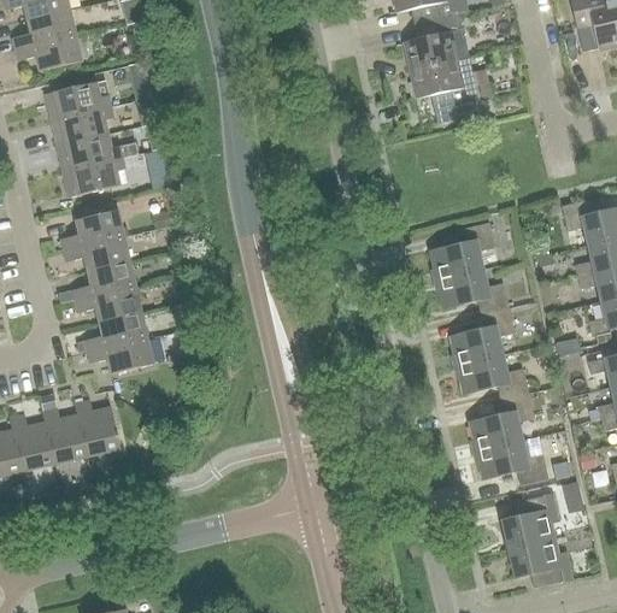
[(23,5),(27,19),(69,9),(66,0),(3,0),(5,9),(23,5)]
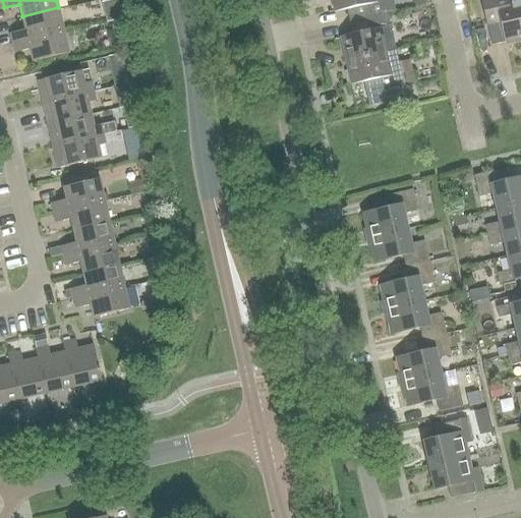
[(331,0),(334,10),(346,7),(349,20),(386,11),(386,9),(395,7),(393,0),(331,0)]
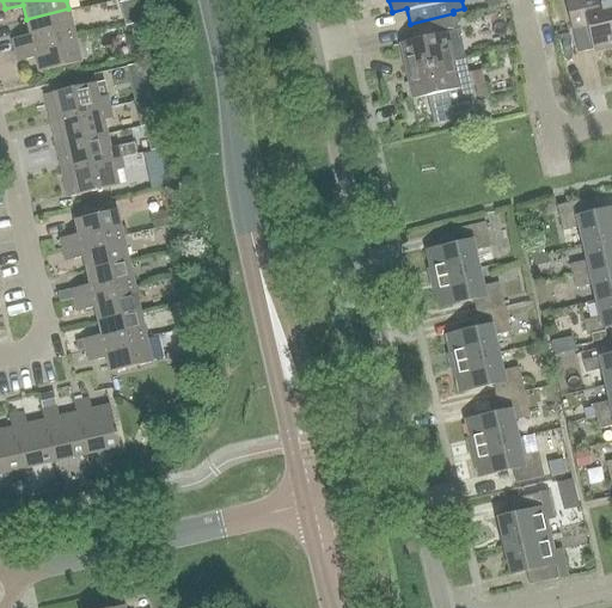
[(593,50),(611,45),(611,5),(610,0),(594,0),(564,0),(571,26),(587,23),(593,50)]
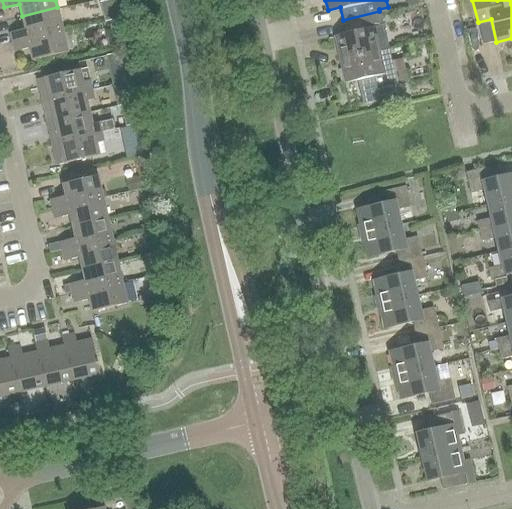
[(9,31),(12,40),(62,29),(57,7),(22,16),(25,27),(9,31)]
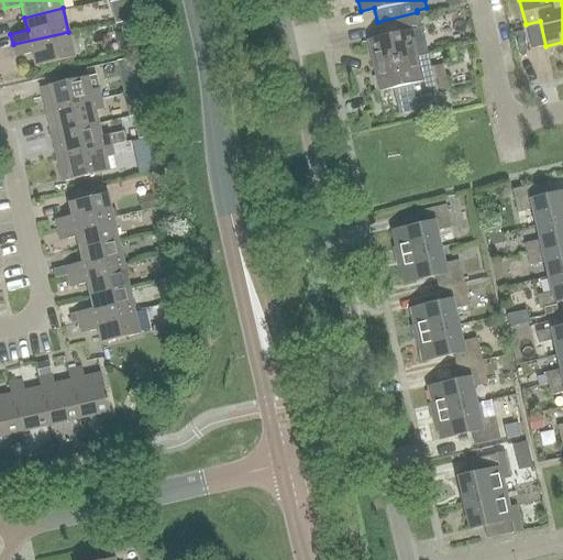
[(426,52),(417,12),(377,22),(381,35),(367,39),(373,64),(426,52)]
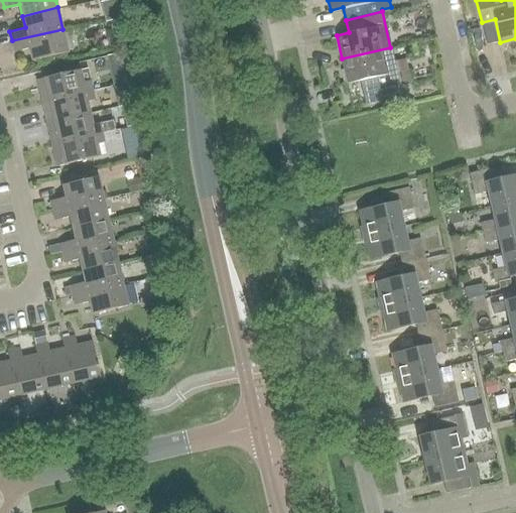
[(121,26),(106,28),(109,44),(124,41),(121,26)]
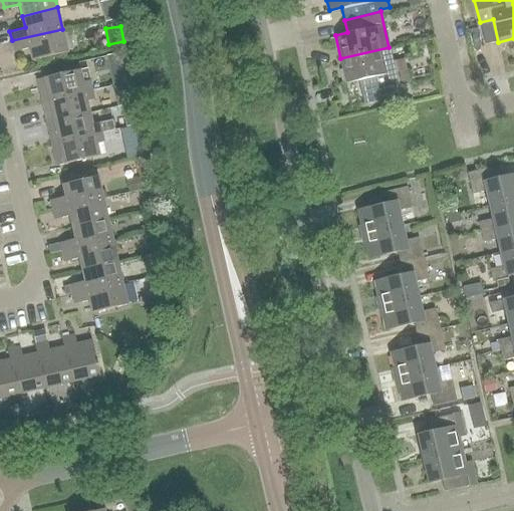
[(67,50),(62,29),(12,40),(14,50),(29,46),(32,58),(67,50)]
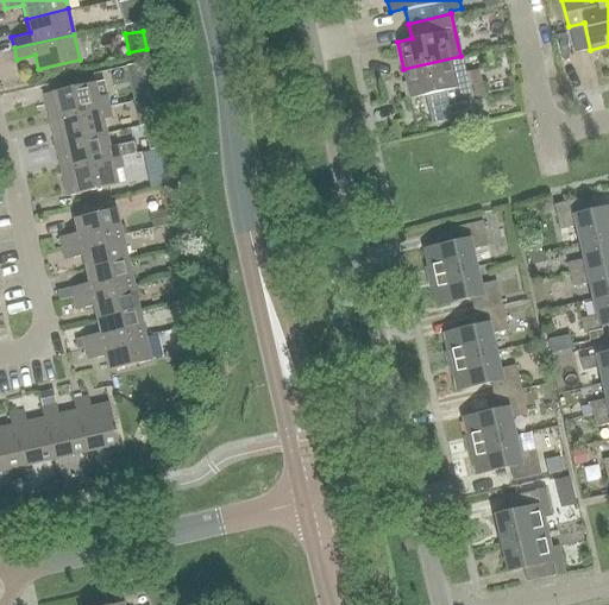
[(428,108),(450,104),(452,117),(473,112),(460,56),(403,69),(409,95),(425,92),(428,108)]
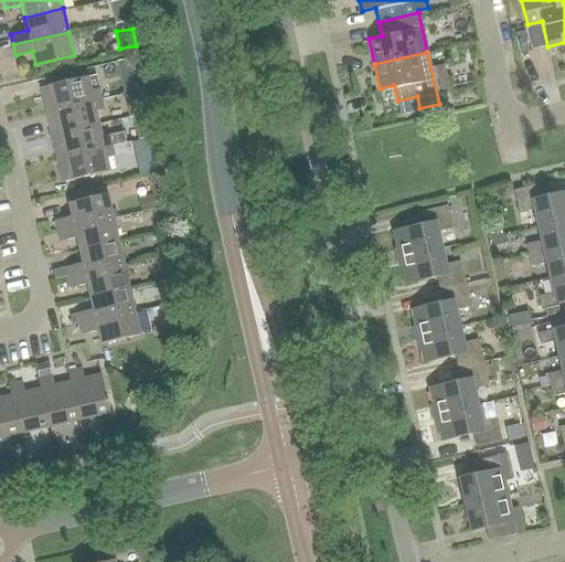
[(46,109),(100,97),(95,73),(41,86),(46,109)]
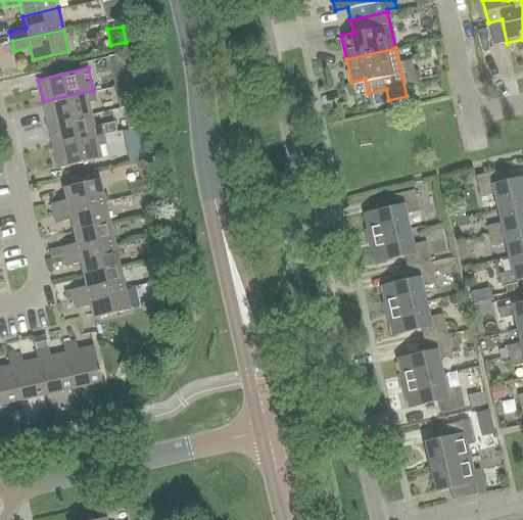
[(48,123),(55,122),(91,113),(88,101),(95,99),(93,90),(43,101),(44,107),(48,123)]
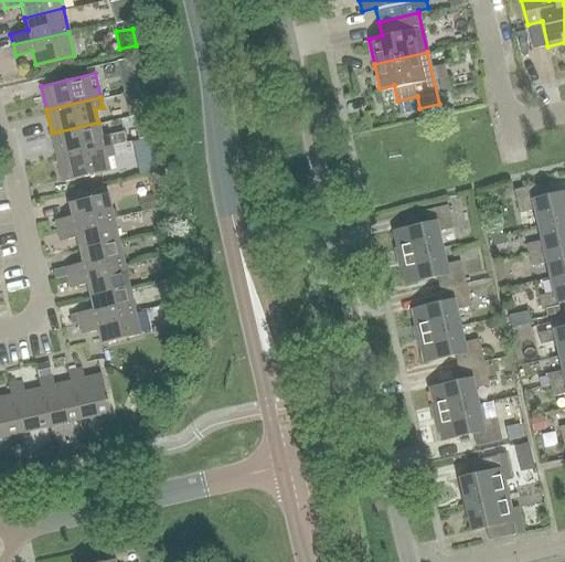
[(55,147),(56,156),(112,144),(125,140),(123,130),(100,135),(98,123),(60,131),(52,133),(55,147)]
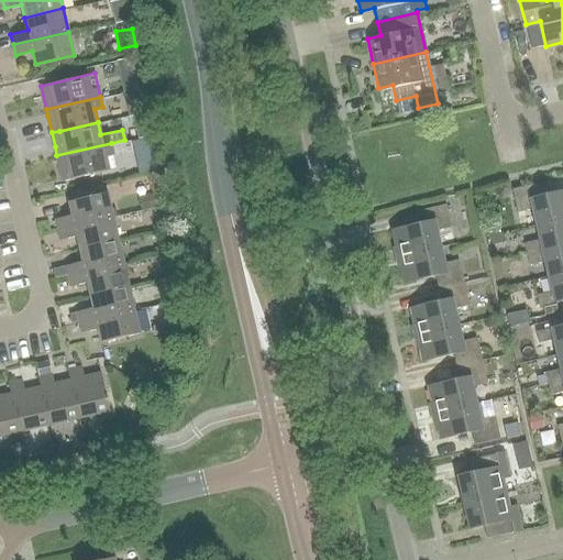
[(139,136),(132,139),(138,162),(153,157),(147,134),(139,136)]
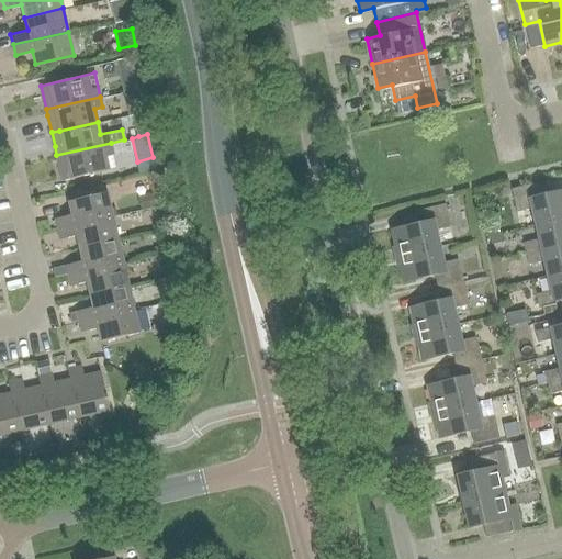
[(56,155),(62,179),(109,168),(105,155),(113,153),(111,143),(56,155)]
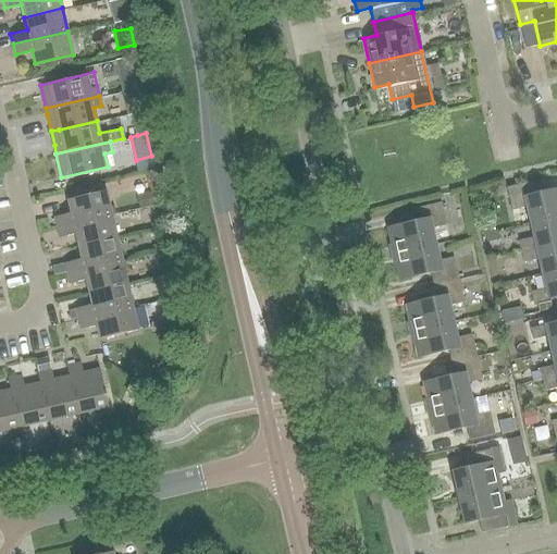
[(530,221),(556,214),(556,187),(534,193),(532,180),(507,185),(512,209),(527,206),(530,221)]
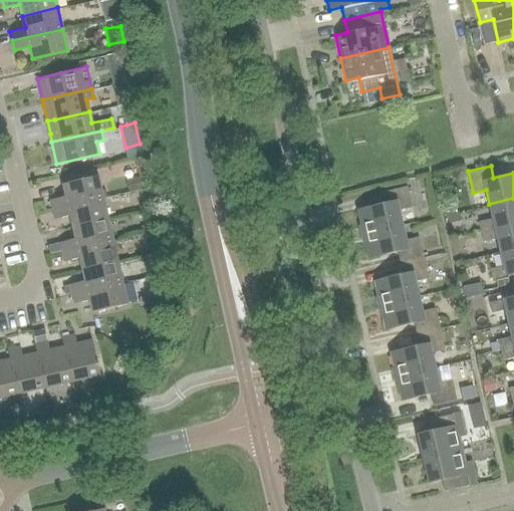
[(52,208),(102,197),(97,175),(62,183),(65,195),(50,199),(52,208)]
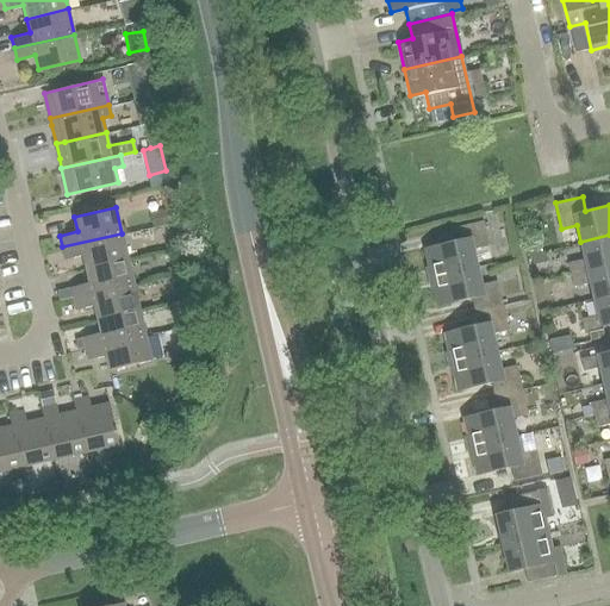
[(424,247),(431,275),(478,264),(474,248),(490,245),(484,219),(455,226),(458,238),(424,247)]
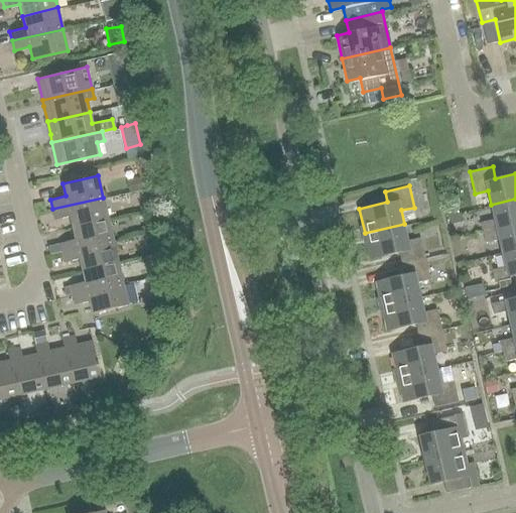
[(108,219),(103,198),(52,209),(54,219),(70,215),(73,227),(108,219)]
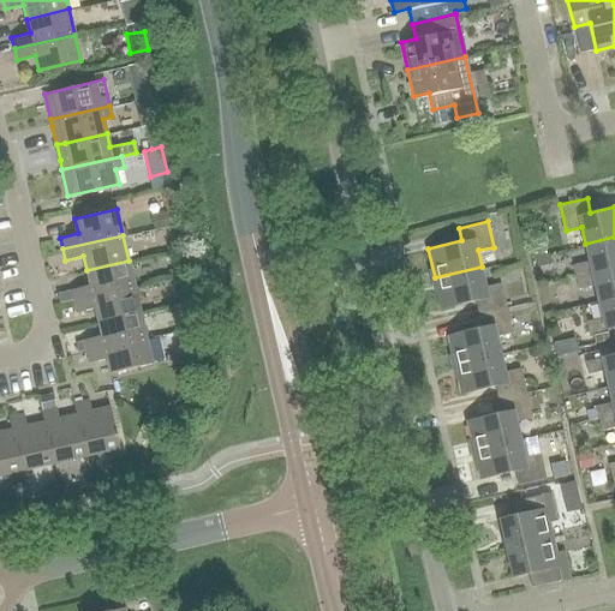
[(575,275),(614,265),(614,237),(585,244),(589,259),(573,263),(575,275)]
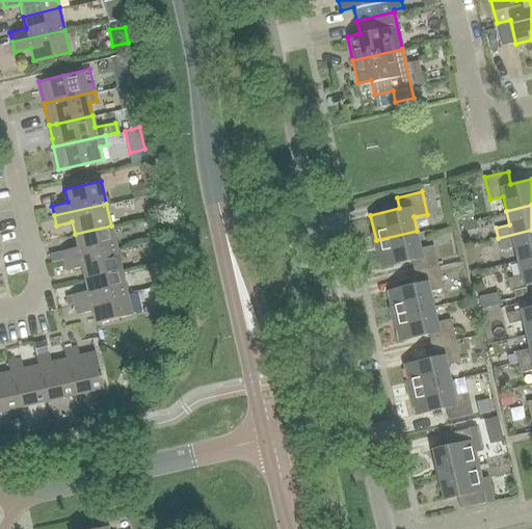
[(116,247),(111,226),(75,234),(78,245),(61,249),(63,259),(116,247)]
